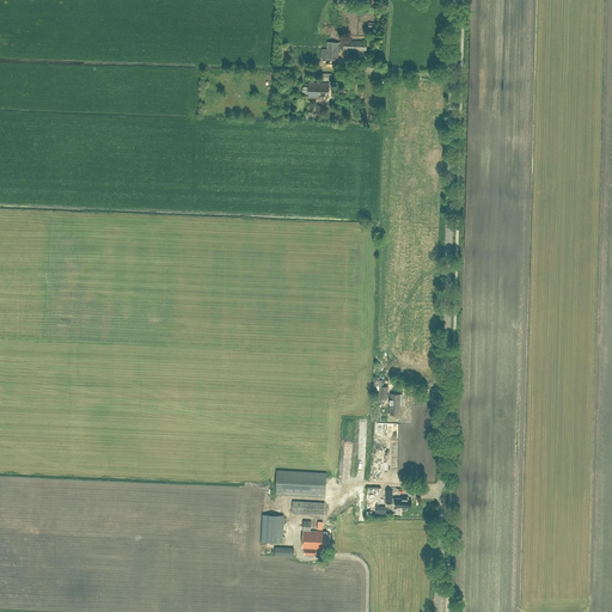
[(330,42),(326,42),(326,49),(322,48),(320,59),(330,59),(338,59),(338,49),(347,49),(347,50),(352,50),(353,49),(366,50),(366,41),(344,40),(344,43),(330,42)]
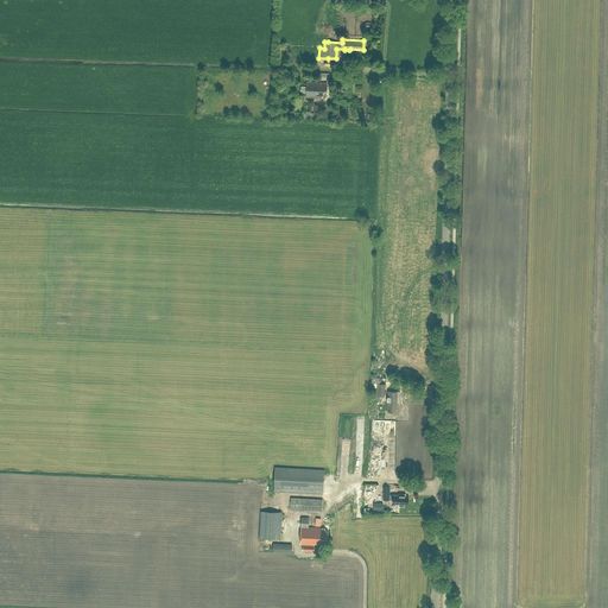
[(323,95),(327,95),(327,83),(316,83),(316,82),(306,82),(305,97),(323,97),(323,95)]
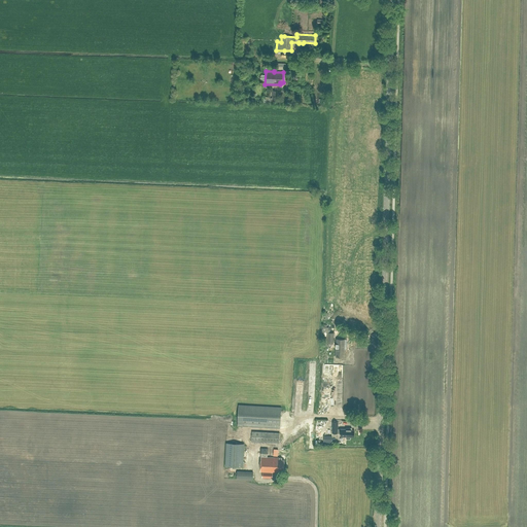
[(345,348),(346,348),(347,340),(336,339),(335,356),(345,357),(345,348)]
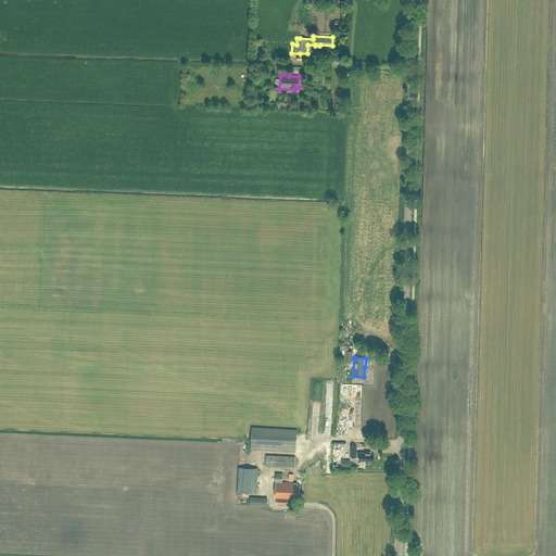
[(295,452),(297,429),(251,427),(250,449),(295,452)]
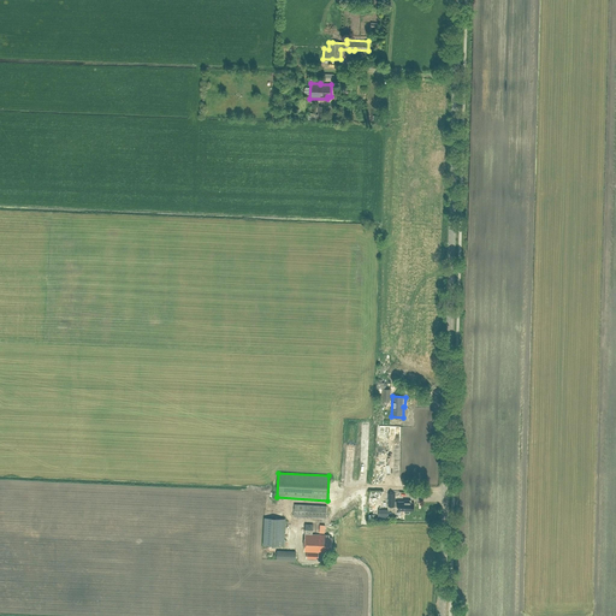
[(403,501),(403,502),(398,501),(398,510),(403,510),(403,513),(404,513),(408,514),(409,513),(409,510),(414,510),(414,503),(410,503),(410,501),(403,501)]
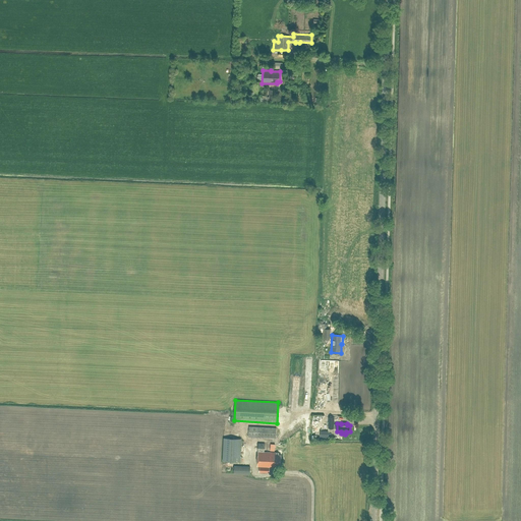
[(248,437),(276,438),(276,427),(248,426),(248,437)]
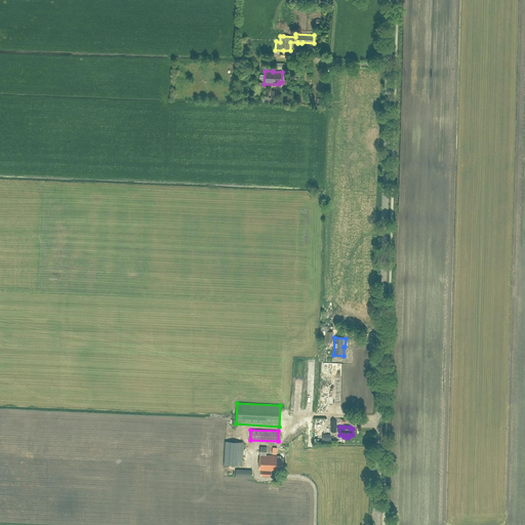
[(225,465),(242,466),(243,442),(226,441),(225,465)]
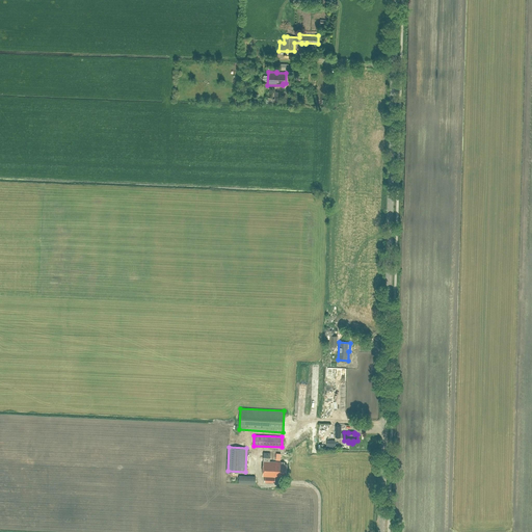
[(263,461),(264,461),(263,476),(265,476),(265,482),(274,482),(275,477),(282,477),(282,475),(287,475),(287,463),(284,463),(284,462),(270,461),(270,452),(264,452),(263,461)]
